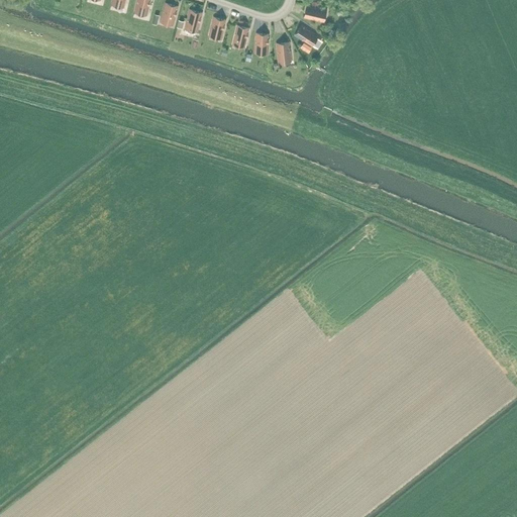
[(150,0),(137,0),(134,12),(147,15),(150,0)]
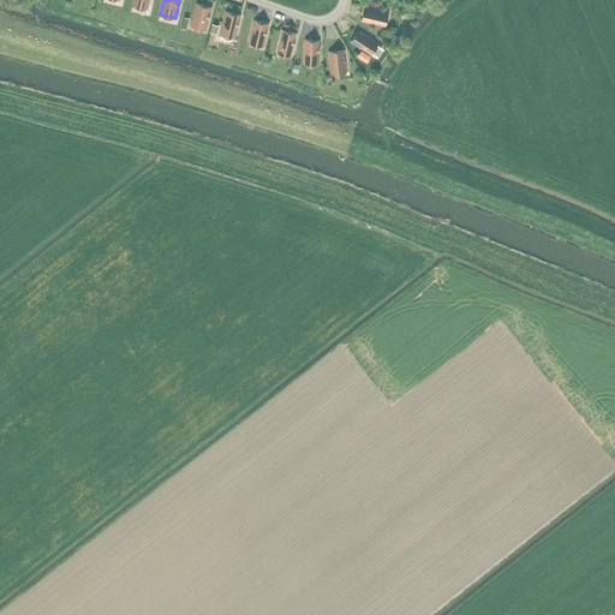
[(206,30),(212,7),(197,4),(191,27),(206,30)]
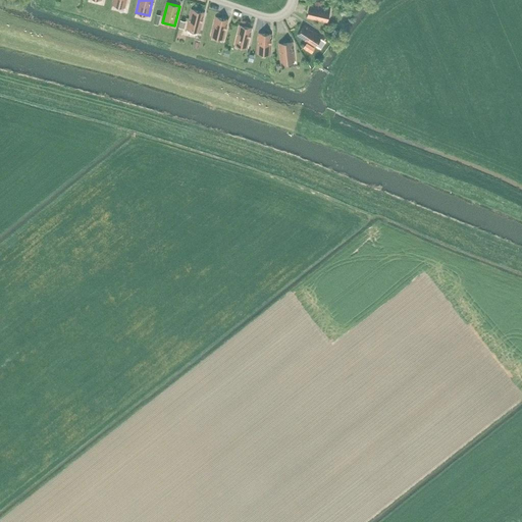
[(311,5),(308,17),(327,22),(330,10),(311,5)]
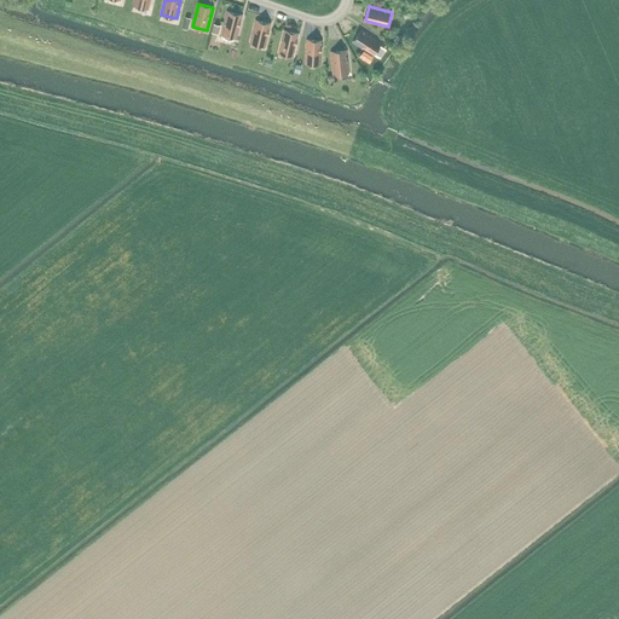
[(237,39),(242,16),(227,12),(221,35),(237,39)]
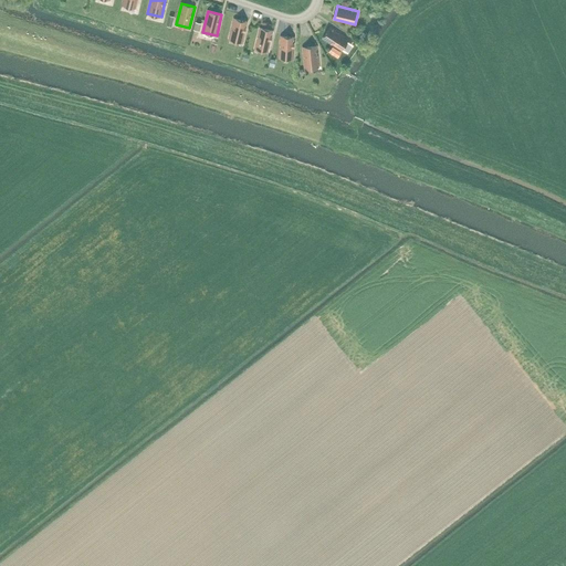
[(242,43),(248,22),(234,19),(229,40),(242,43)]
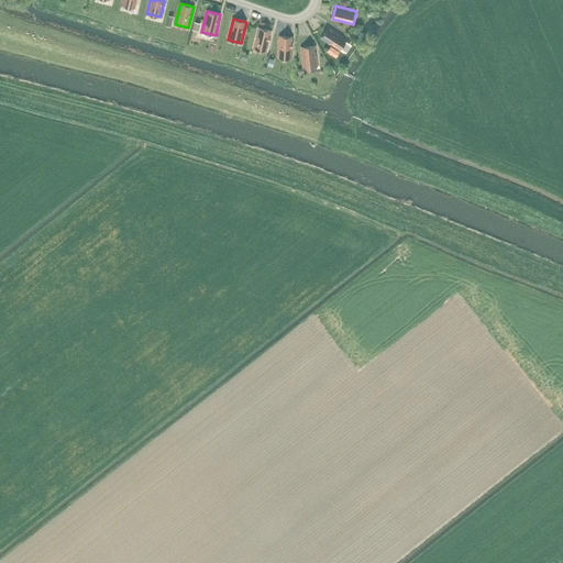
[(267,52),(272,31),(258,28),(254,48),(267,52)]
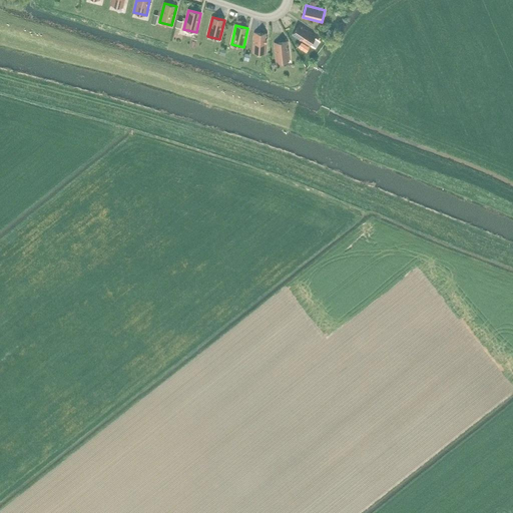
[(300,25),(293,35),(302,41),(310,46),(311,44),(313,45),(317,39),(315,38),(317,36),(300,25)]
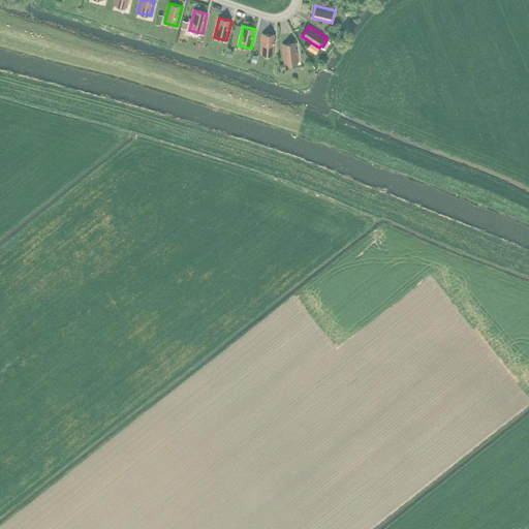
[(274,55),(275,35),(262,34),(260,54),(274,55)]
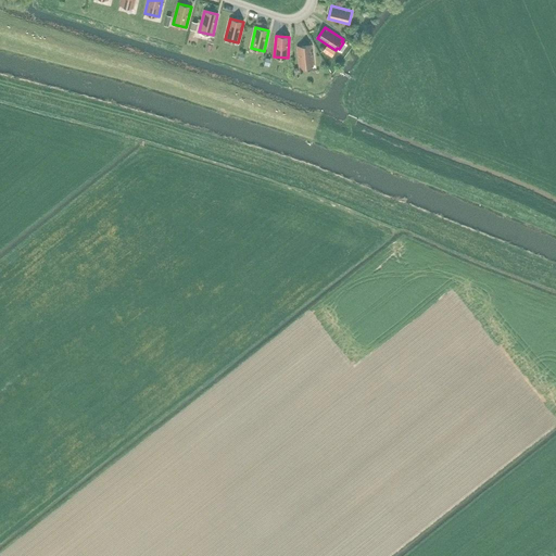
[(327,45),(323,51),(331,57),(336,50),(327,45)]
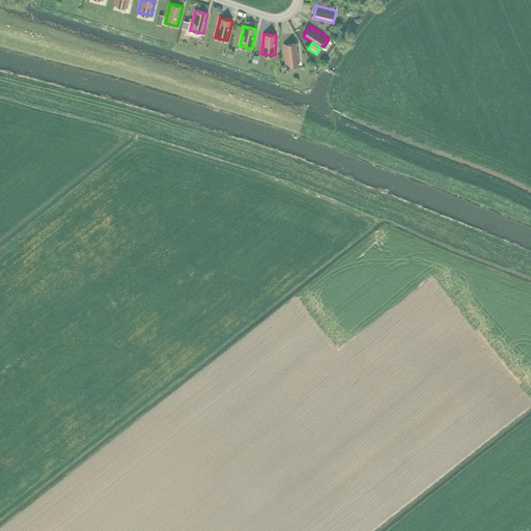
[(284,45),(286,64),(299,63),(298,44),(284,45)]
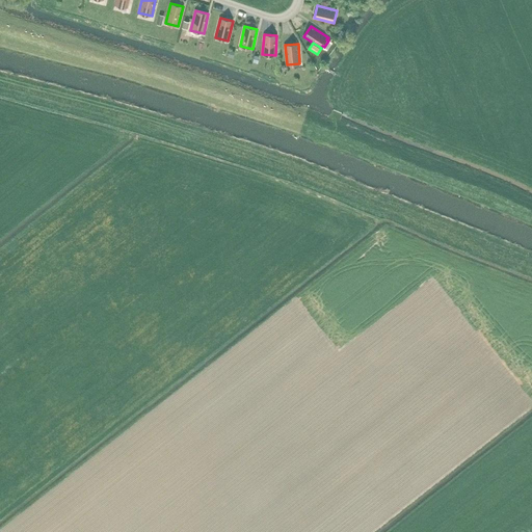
All buildings are outlined.
